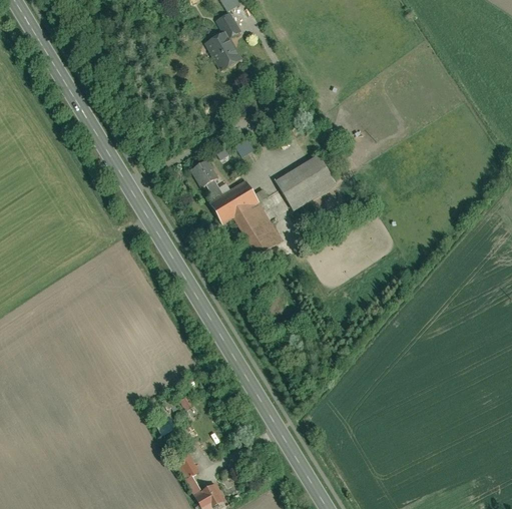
[(219,0),(225,9),(237,4),(234,0),(219,0)]
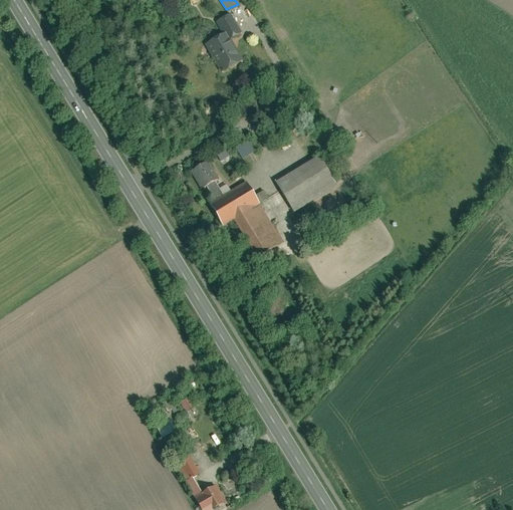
[(225,31),(227,34),(238,28),(228,12),(215,19),(223,32),(225,31)]
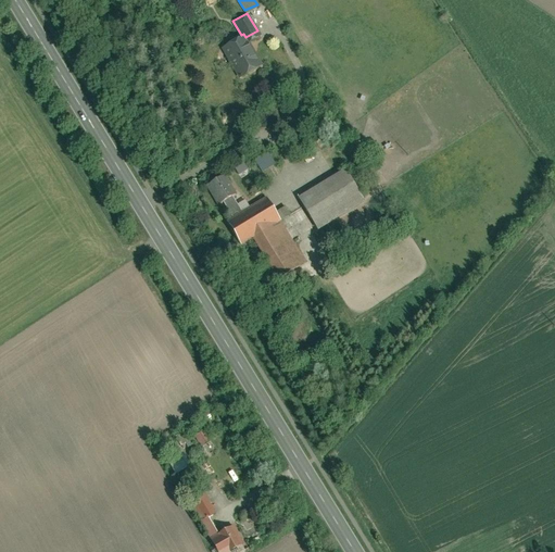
[(241,35),(222,47),(239,76),(261,63),(246,37),(243,34),(241,35)]
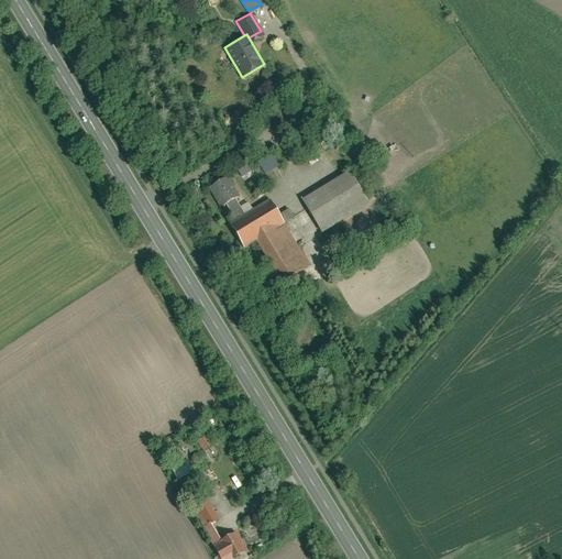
[(259,173),(275,162),(263,144),(234,163),(242,174),(254,166),(259,173)]
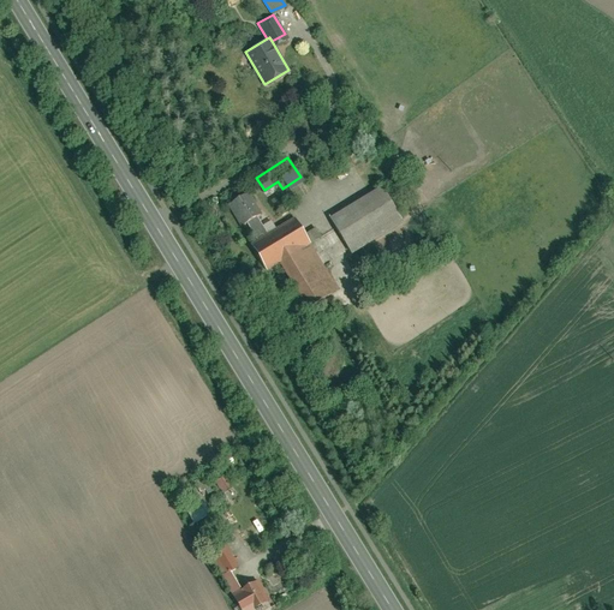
[(380,186),(331,215),(351,250),(400,220),(380,186)]
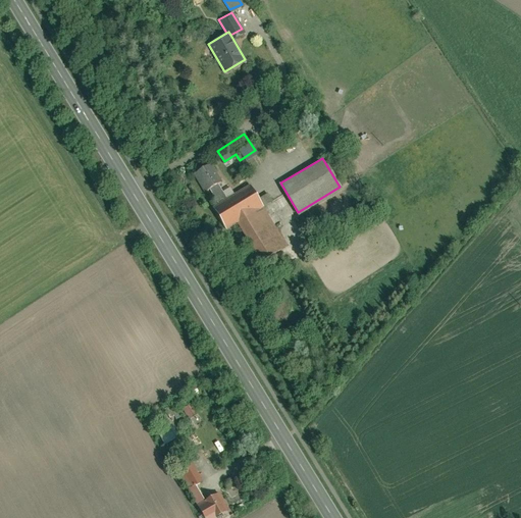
[(220,202),(231,195),(211,162),(194,172),(205,191),(211,187),(220,202)]
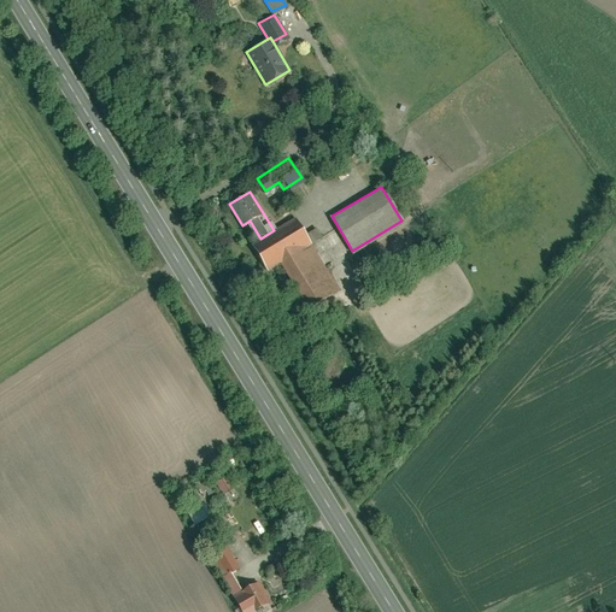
[(260,239),(252,243),(268,268),(281,259),(311,305),(338,287),(293,217),(274,230),(260,239)]
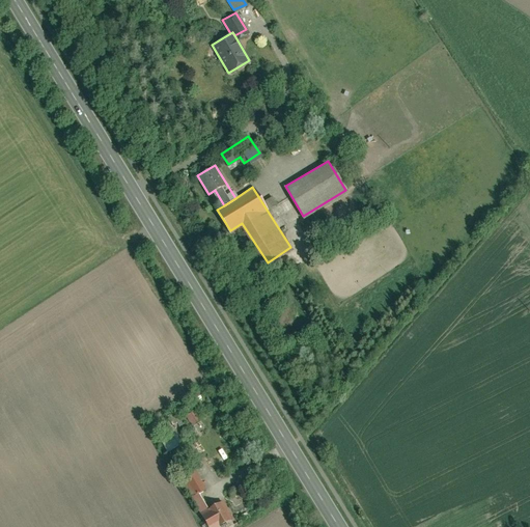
[(194,410),(185,415),(189,424),(199,419),(194,410)]
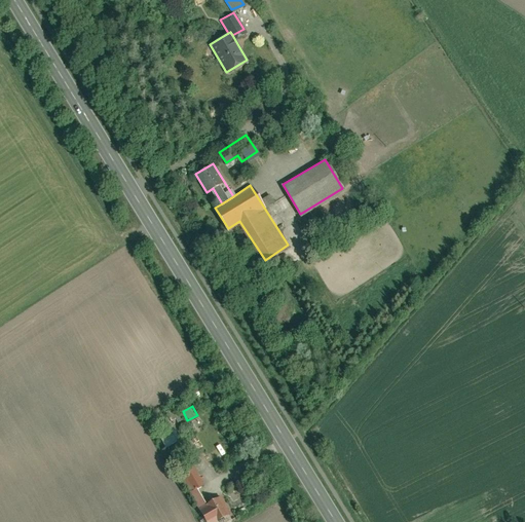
[(161,445),(177,437),(167,420),(153,427),(161,445)]
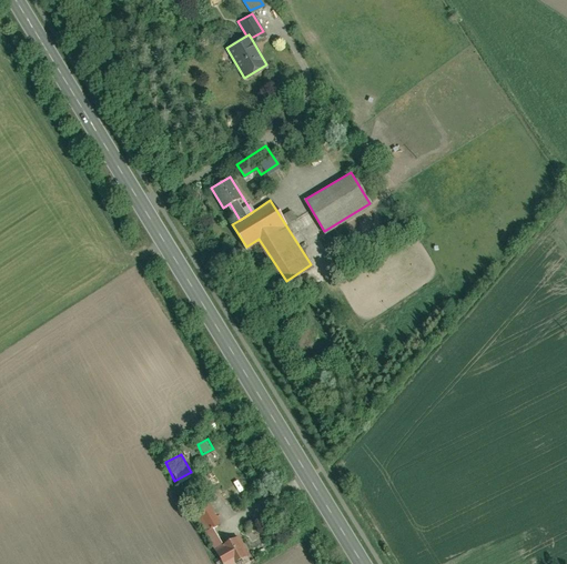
[(212,527),(201,533),(219,563),(230,563),(246,555),(235,536),(221,544),(212,527)]
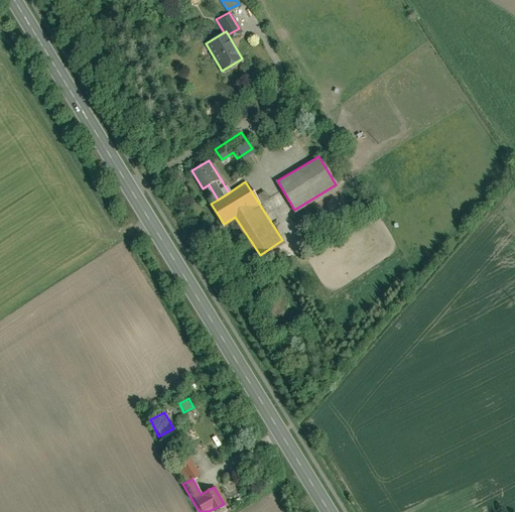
All buildings are outlined.
